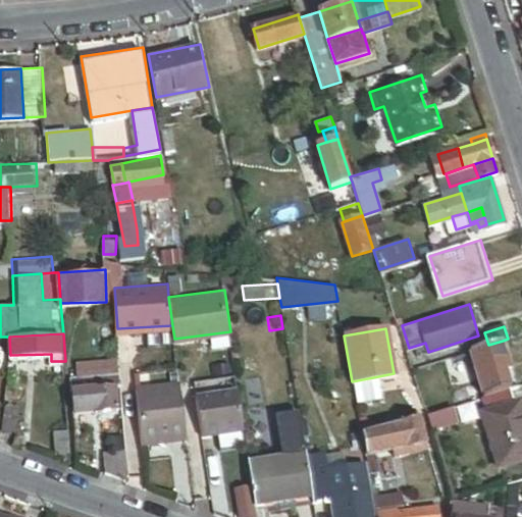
[(512,368),(503,341),(488,345),(470,351),(484,396),(510,389),(511,388),(506,370),(512,368)]
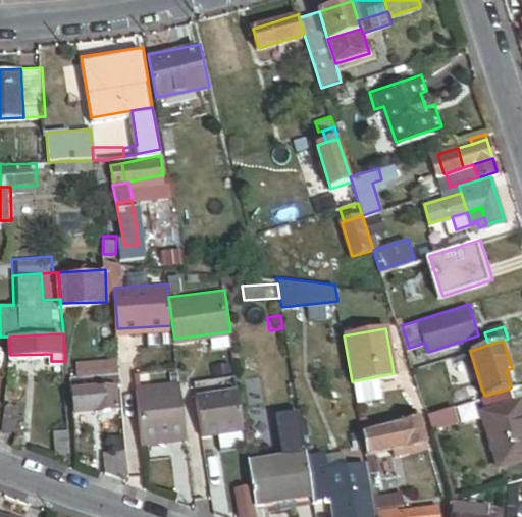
[(120,371),(119,356),(100,357),(101,363),(83,364),(84,374),(120,371)]
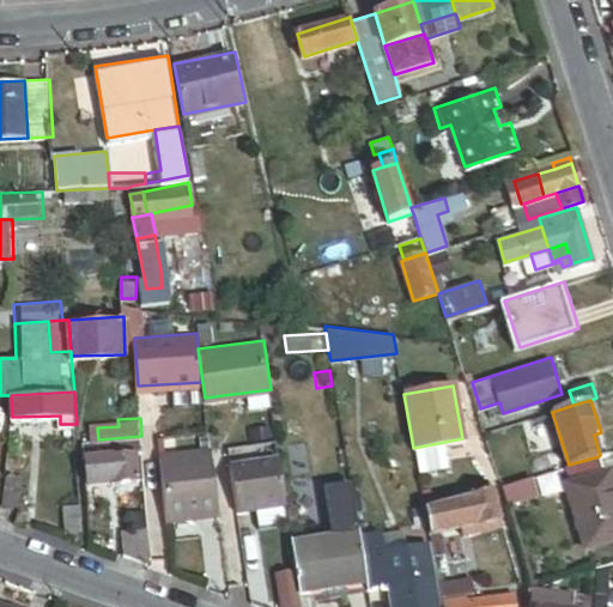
[(141,436),(98,439),(84,441),(85,456),(86,456),(113,454),(113,456),(128,455),(129,474),(114,475),(114,478),(114,481),(140,479),(139,453),(143,453),(141,436)]
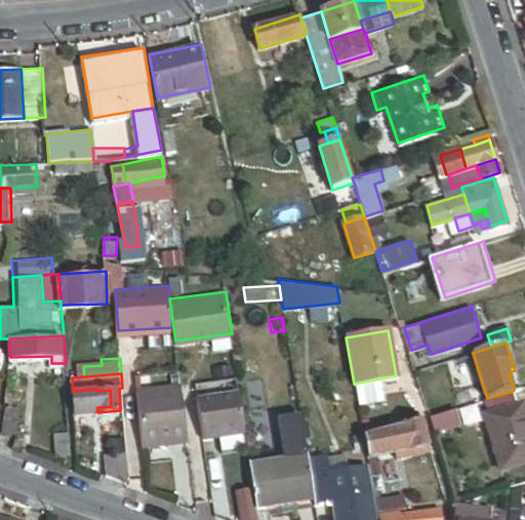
[(379,401),(375,380),(354,384),(358,405),(379,401)]
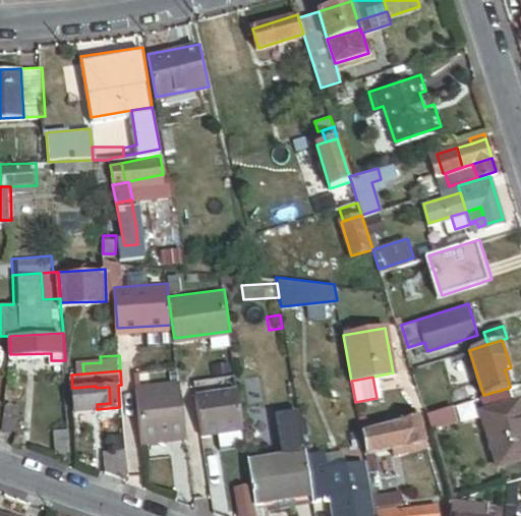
[(179,380),(135,385),(140,435),(166,432),(167,437),(185,435),(179,380)]
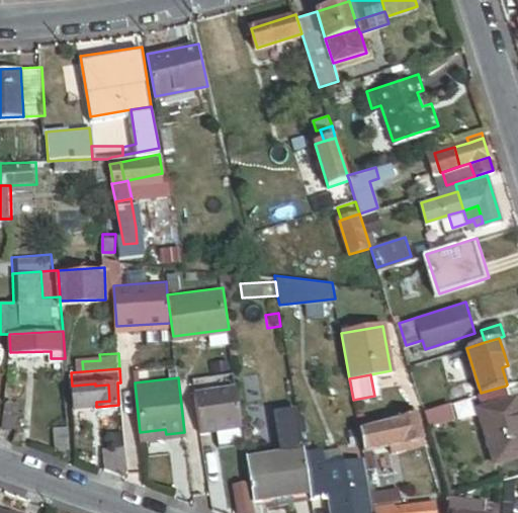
[(95,383),(73,386),(75,406),(96,404),(96,402),(95,386),(95,383)]
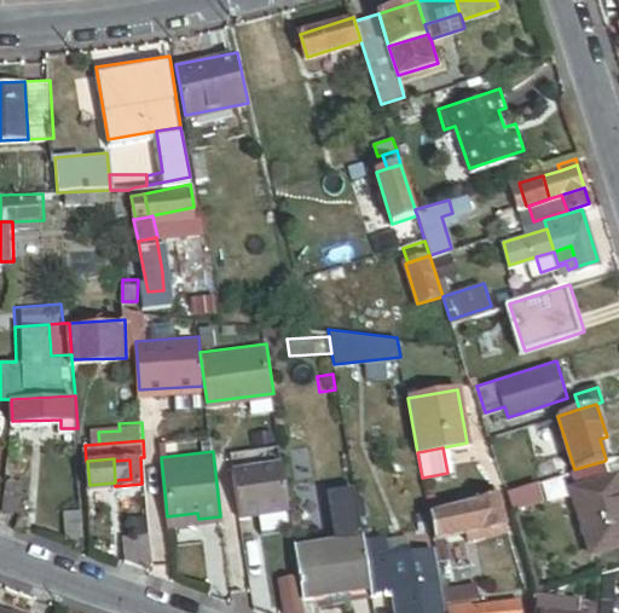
[(114,461),(115,480),(131,479),(129,460),(114,461)]
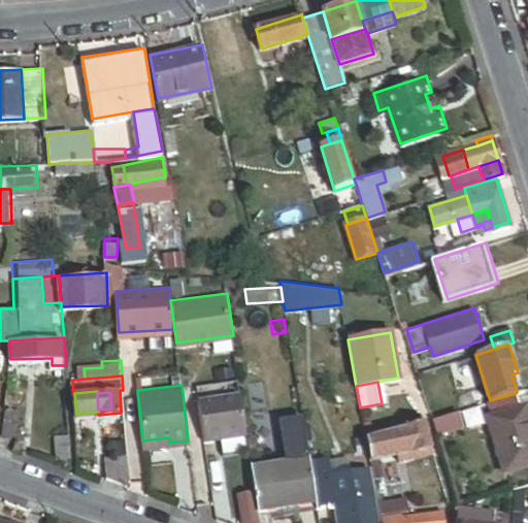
[(241,392),(200,398),(205,439),(248,433),(241,392)]
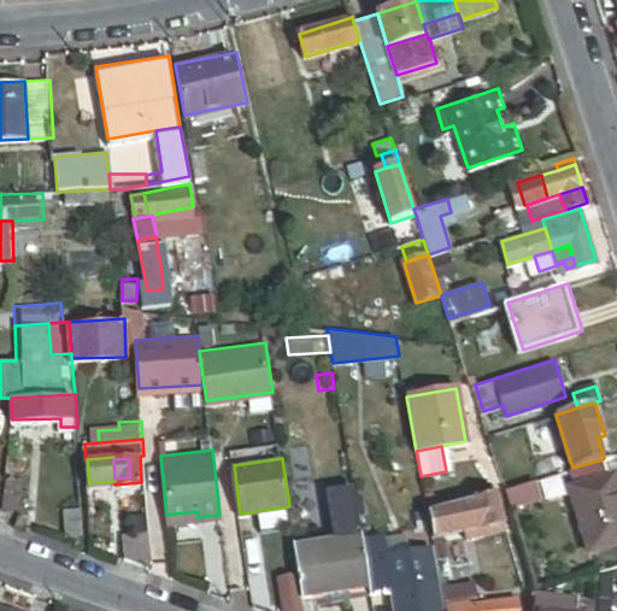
[(603,459),(573,468),(564,471),(588,550),(616,540),(616,471),(607,475),(603,459)]
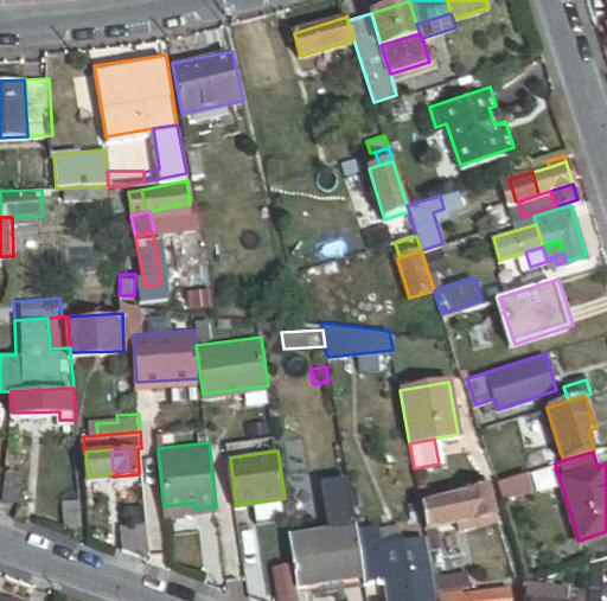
[(23,498),(25,466),(7,465),(5,497),(23,498)]
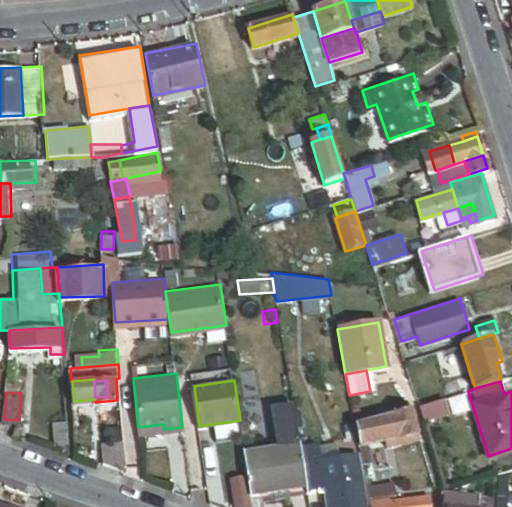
[(443,398),(418,406),(422,419),(446,412),(443,398)]
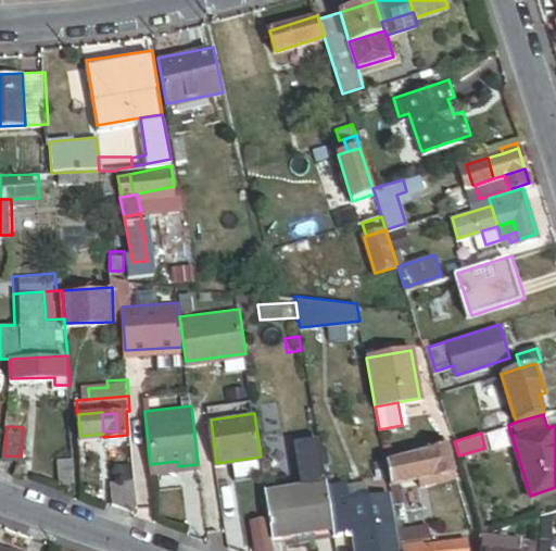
[(454,473),(447,453),(432,455),(437,476),(454,473)]
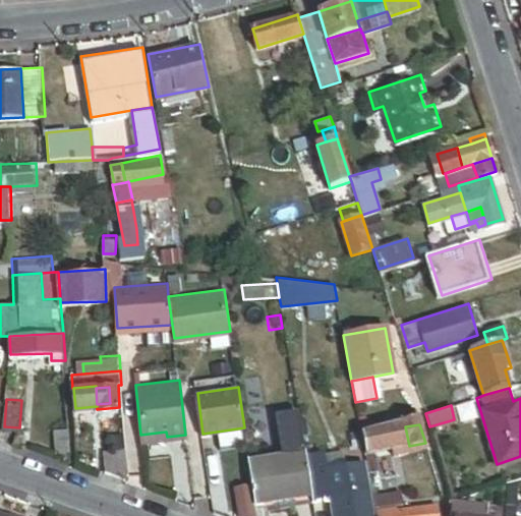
[(59,449),(71,449),(70,425),(58,426),(59,449)]
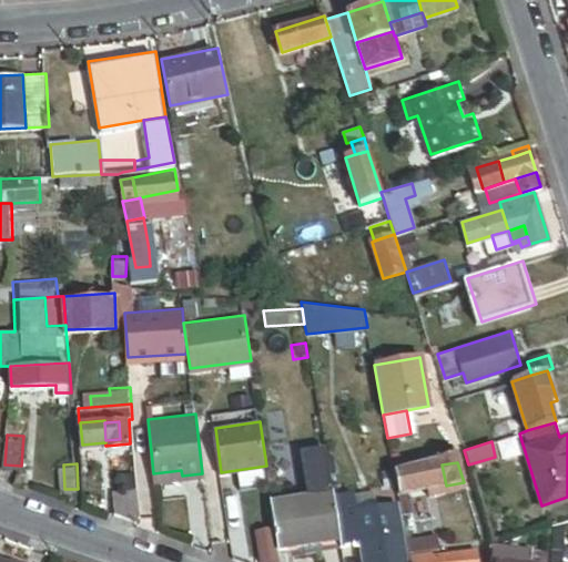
[(401,473),(402,478),(405,494),(408,493),(430,489),(444,486),(446,486),(442,465),(401,473)]
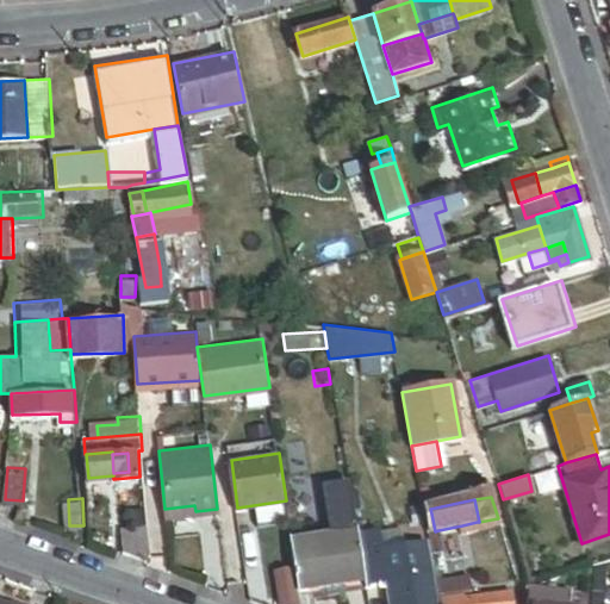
[(150,537),(147,505),(132,506),(134,525),(122,527),(123,552),(153,562),(150,537)]
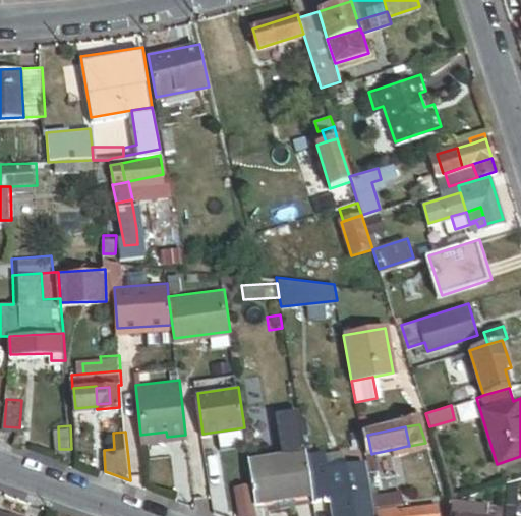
[(362,440),(369,471),(379,470),(374,453),(371,454),(368,439),(362,440)]
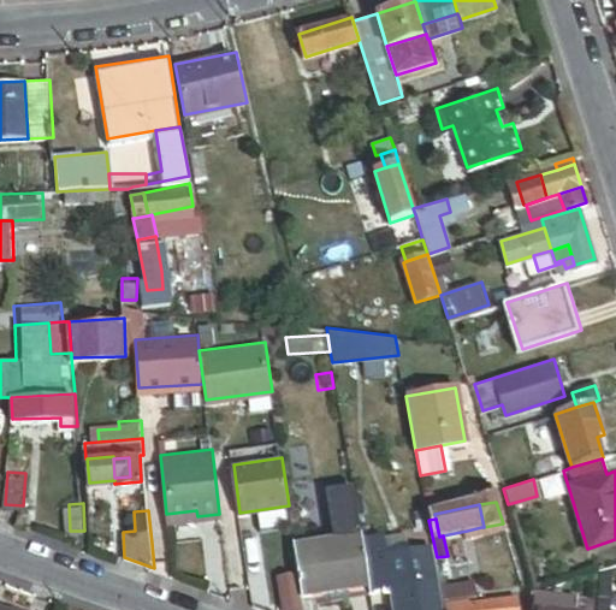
[(505,532),(503,523),(484,527),(481,527),(484,536),(505,532)]
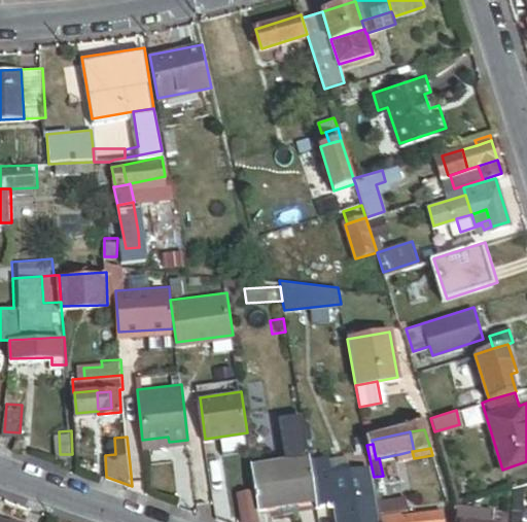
[(414,458),(412,451),(399,454),(401,461),(414,458)]
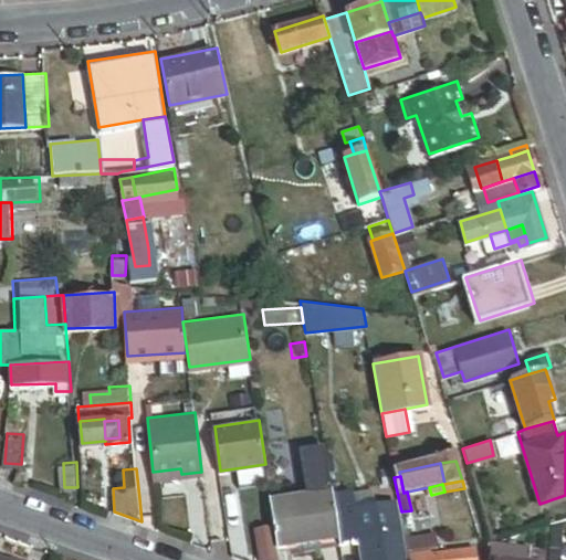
[(333,494),(332,489),(270,499),(278,545),(339,535),(333,494)]
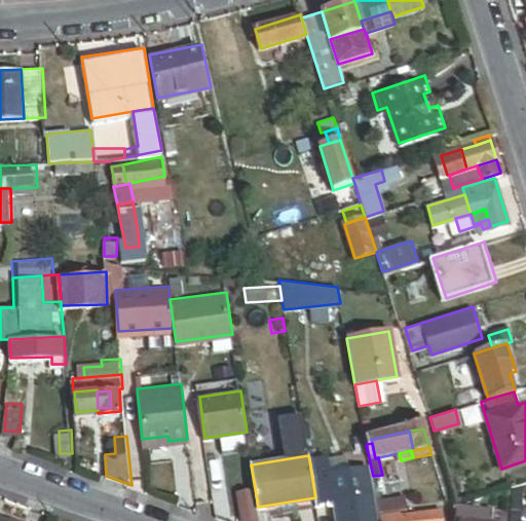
[(328,457),(309,459),(315,497),(316,505),(334,501),(336,520),(375,520),(368,468),(330,474),(328,457)]
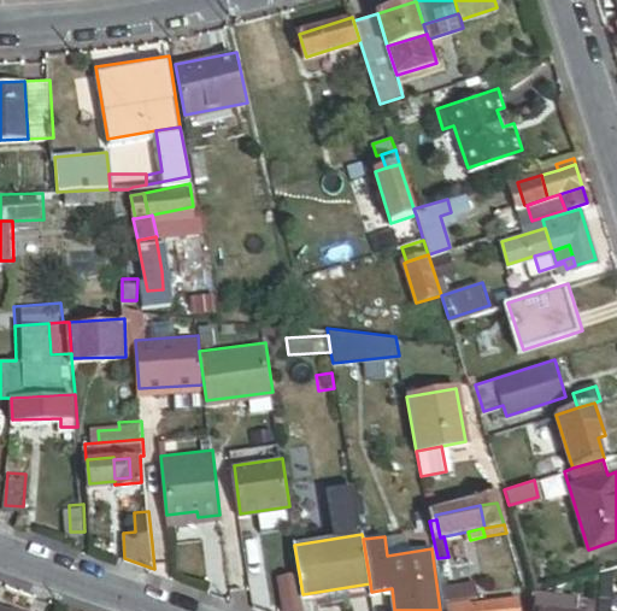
[(476,597),(474,582),(453,583),(440,585),(444,600),(453,599),(476,597)]
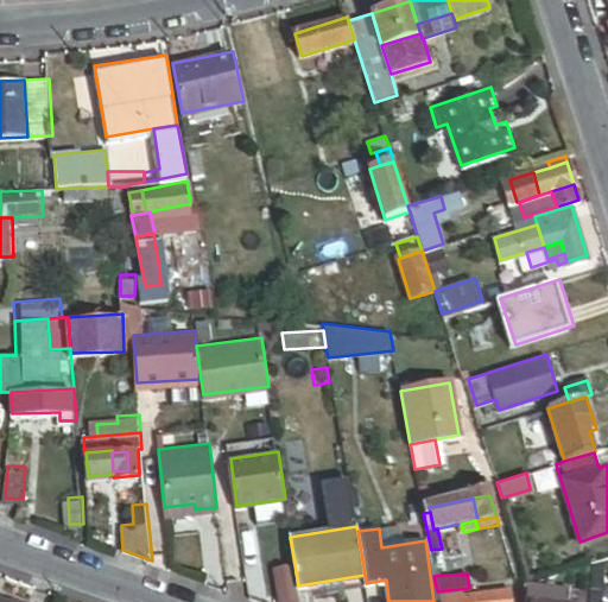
[(565,588),(527,584),(526,601),(530,601),(538,601),(571,601),(572,600),(564,599),(565,588)]
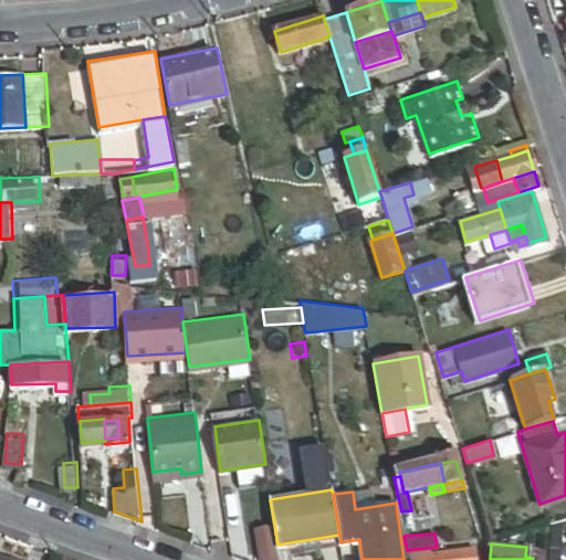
[(279,559),(278,545),(261,547),(262,559),(279,559)]
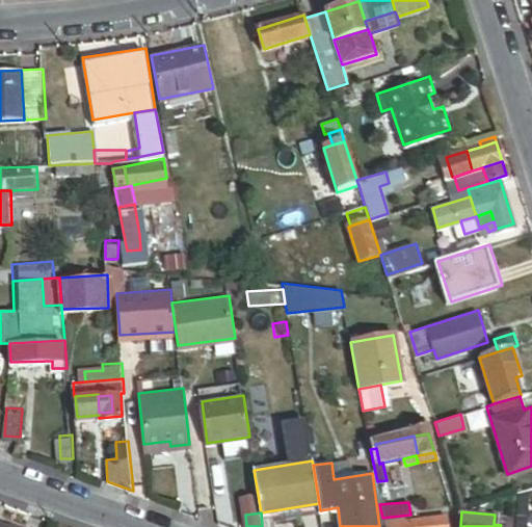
[(447,526),(447,517),(389,523),(389,526),(447,526)]
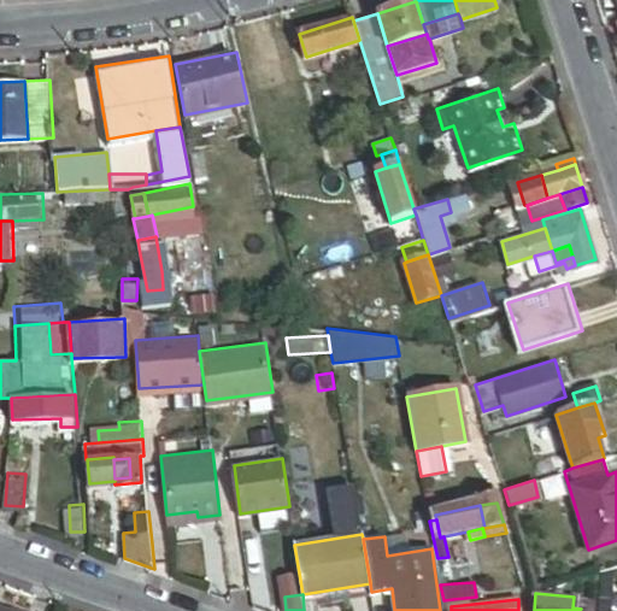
[(0,607),(9,610),(28,610),(3,600),(0,606),(0,607)]
